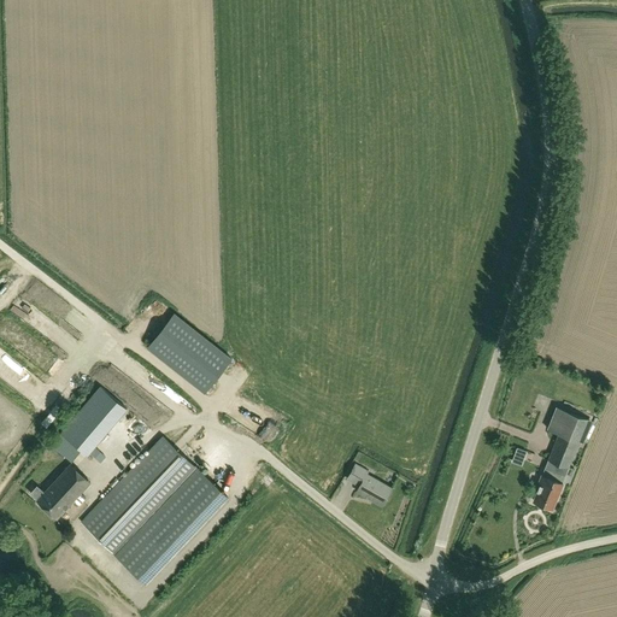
[(53,298),(47,305),(59,315),(65,306),(53,298)]
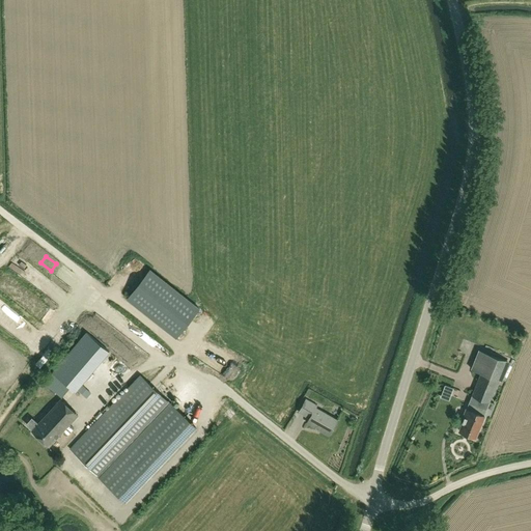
[(127,299),(176,338),(200,308),(149,269),(127,299)]
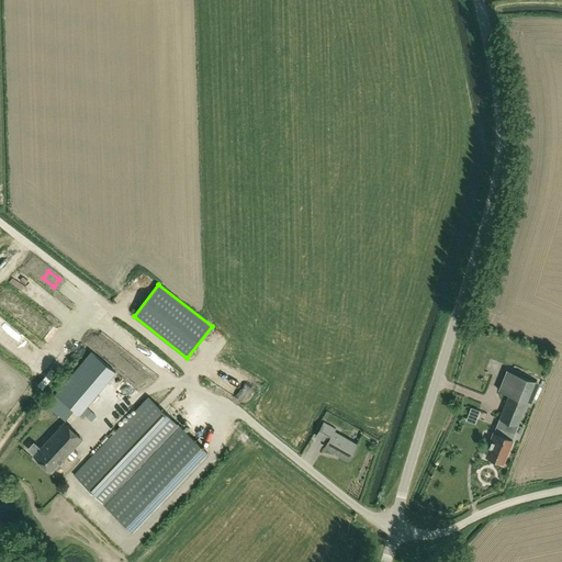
[(55,394),(74,409),(79,415),(115,372),(90,351),(55,394)]
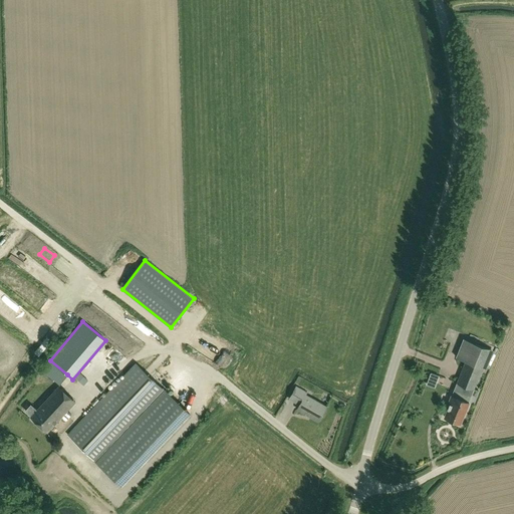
[(192,332),(186,343),(196,348),(202,338),(192,332)]
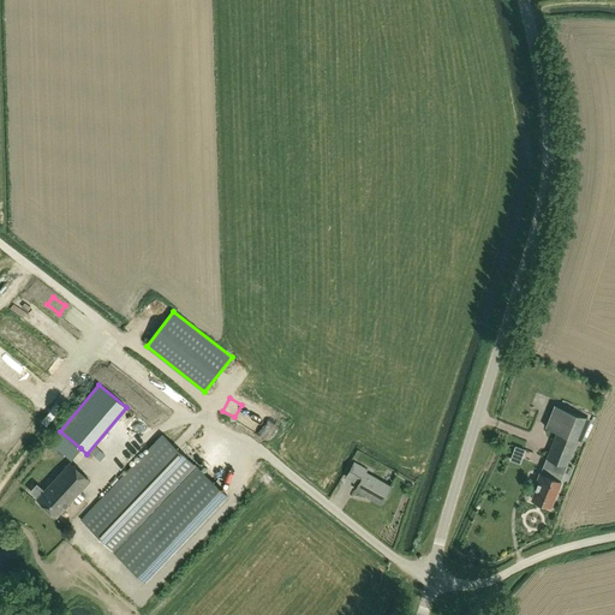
[(554,406),(545,428),(556,433),(547,459),(567,467),(578,440),(581,442),(590,421),(554,406)]
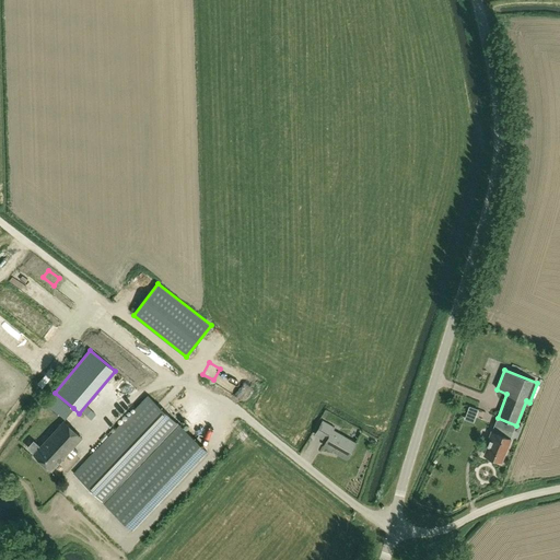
[(222,373),(217,386),(243,397),(247,387),(234,382),(235,378),(222,373)]
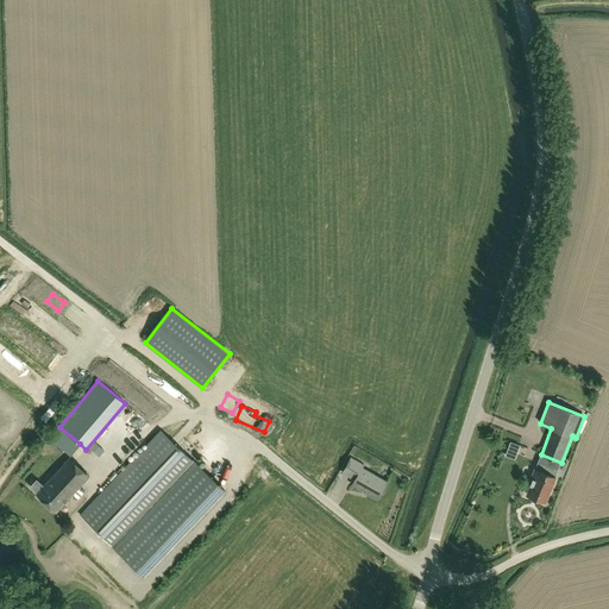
[(196,421),(190,429),(196,433),(202,426),(196,421)]
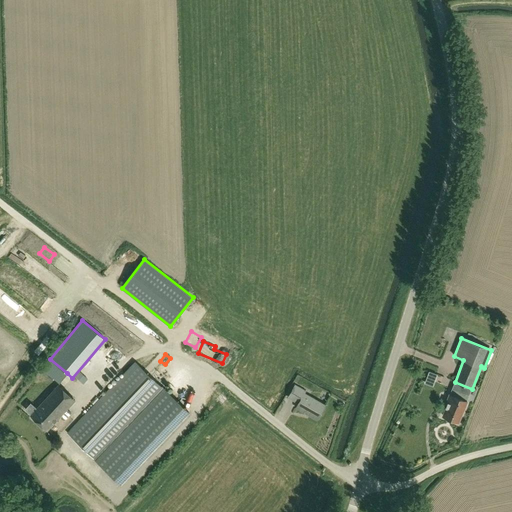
[(135,362),(67,433),(98,462),(120,483),(187,411),(135,362)]
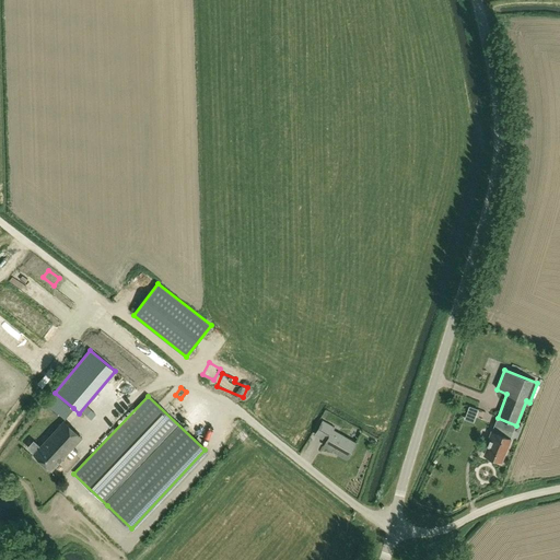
[(59,413),(46,403),(43,407),(55,418),(59,413)]
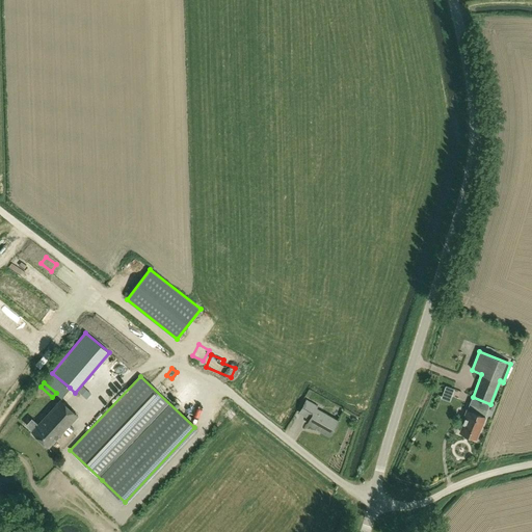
[(306,399),(298,414),(310,420),(308,424),(329,436),(338,421),(317,409),(318,406),(306,399)]
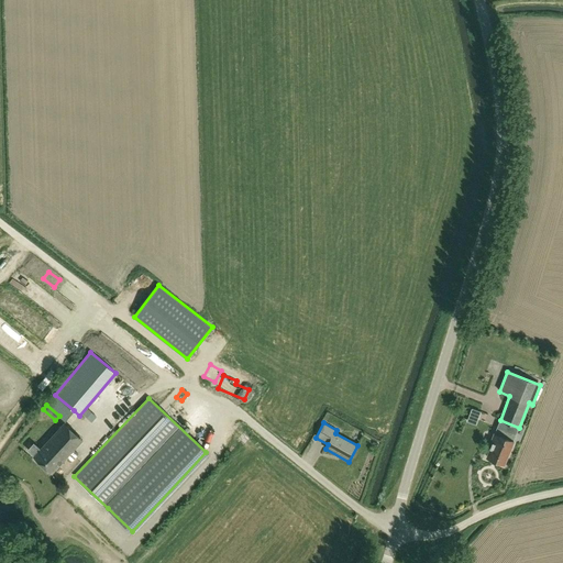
[(52,474),(66,457),(70,462),(78,454),(74,450),(81,441),(64,424),(34,457),(52,474)]
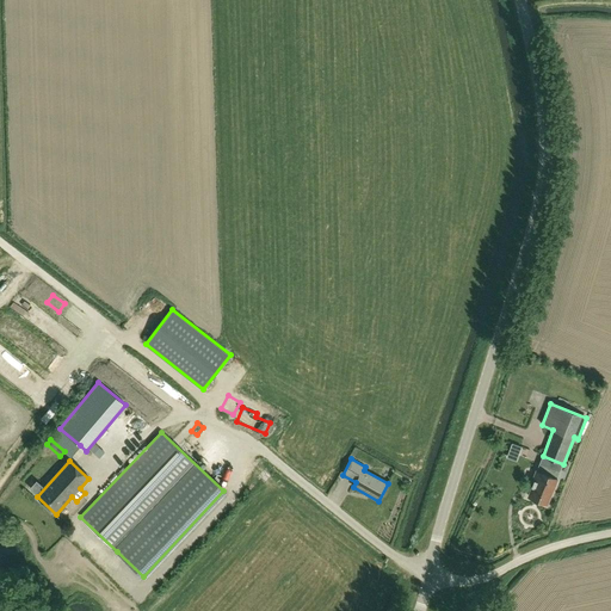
[(536,471),(532,481),(535,481),(529,497),(547,504),(556,480),(560,471),(539,463),(536,471)]
